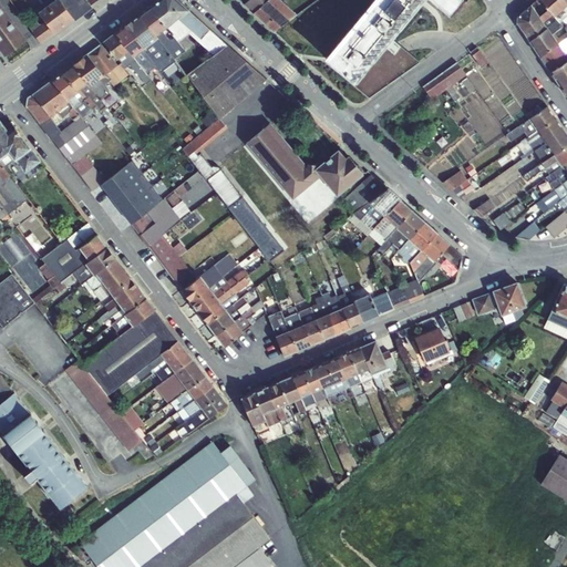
[(54,0),(47,7),(39,12),(40,13),(54,32),(74,18),(60,0),(54,0)]
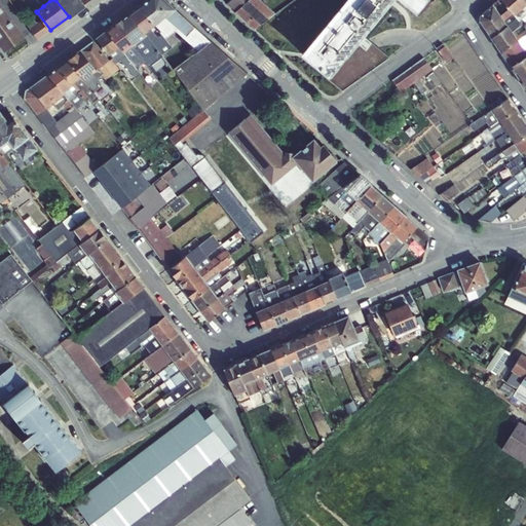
[(84,5),(84,4),(80,0),(55,0),(69,16),(84,5)]
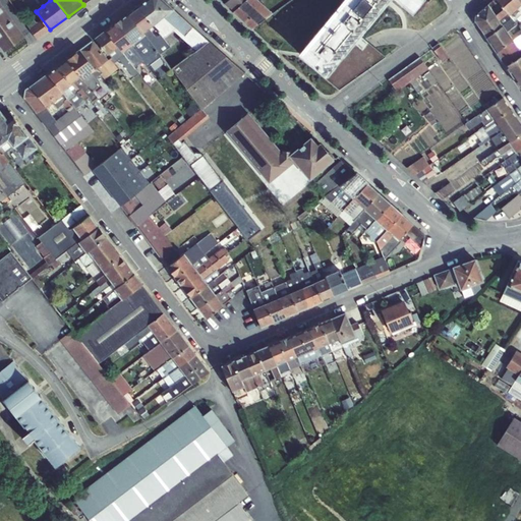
[(164,16),(174,8),(163,0),(145,0),(138,5),(154,24),(164,16)]
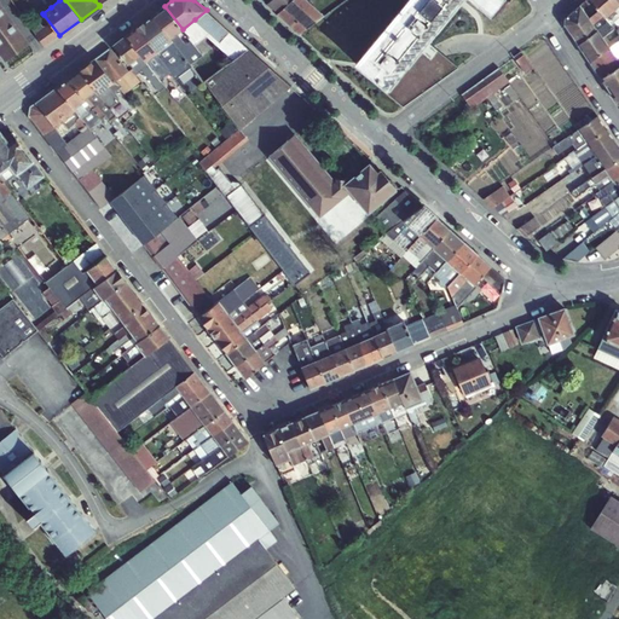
[(270,0),(266,4),(299,34),(324,15),(307,0),(270,0)]
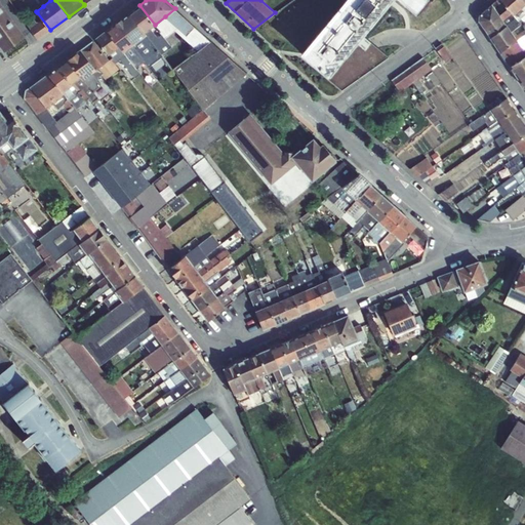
[(378,14),(361,0),(345,0),(327,22),(354,44),(362,35),(378,14)]
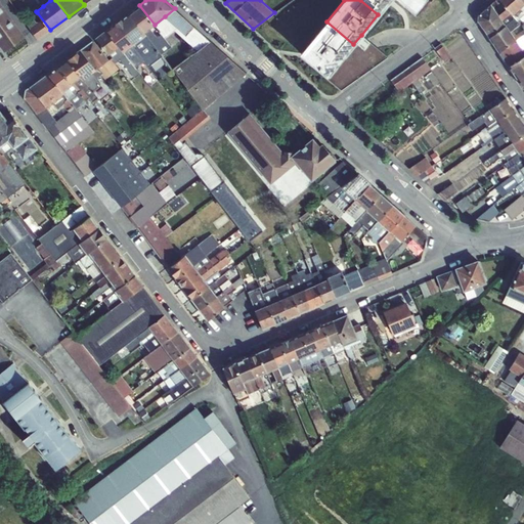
[(360,0),(378,14),(389,0),(360,0)]
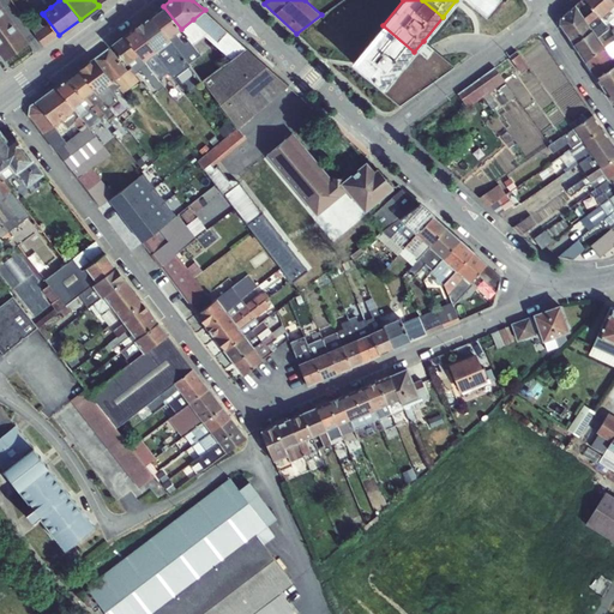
[(465,0),(487,17),(500,0),(465,0)]
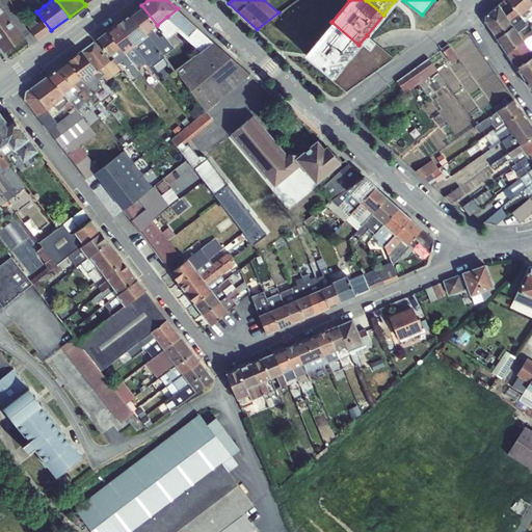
[(531,1),(531,0),(506,0),(513,8),(519,14),(520,15),(521,15),(531,4),(531,1)]
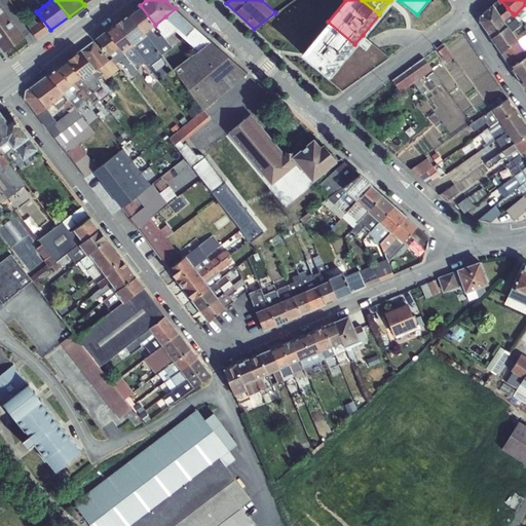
[(0,45),(4,51),(25,36),(0,2),(0,45)]
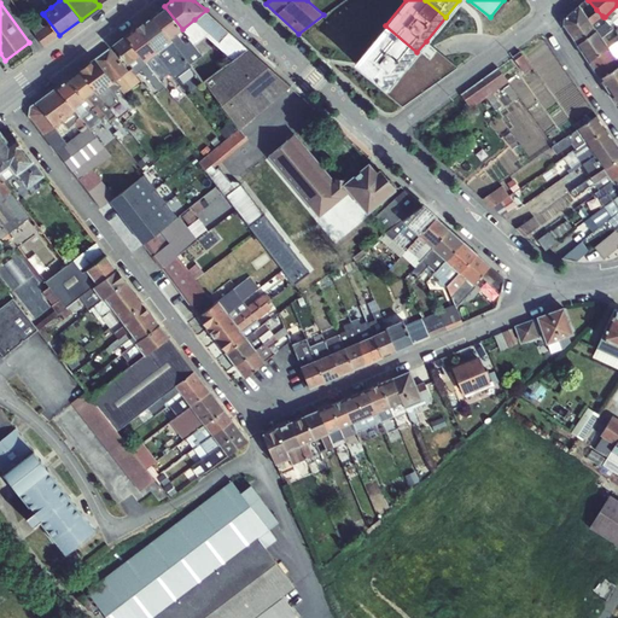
[(563,24),(569,33),(588,18),(588,17),(579,5),(564,18),(563,24)]
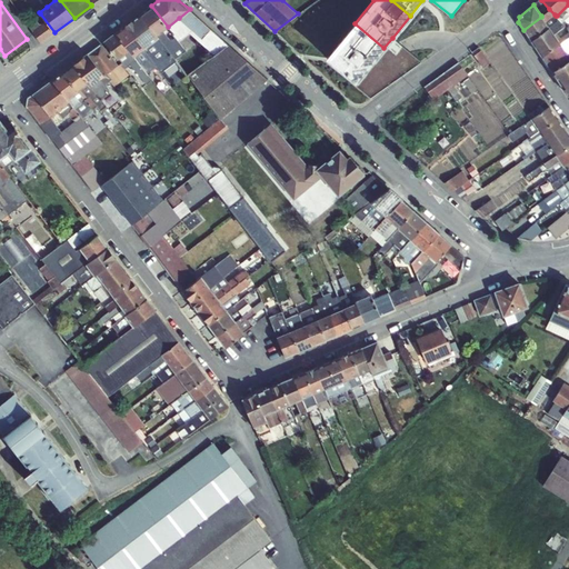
[(568,5),(557,16),(561,21),(568,15),(568,5)]
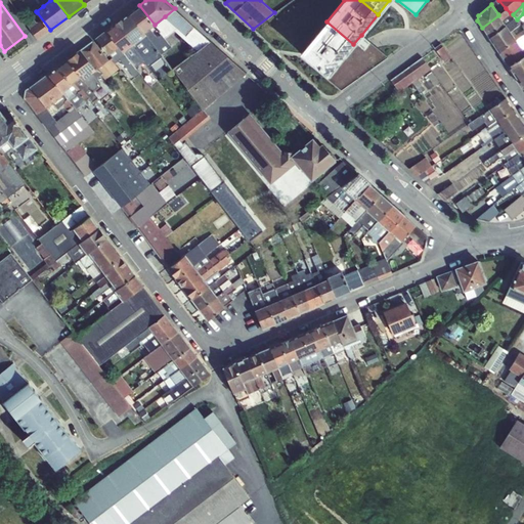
[(155,25),(139,5),(129,13),(144,33),(155,25)]
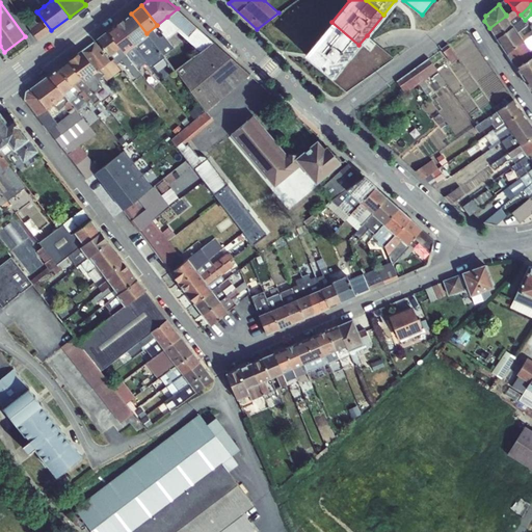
[(167,38),(177,30),(202,52),(214,42),(196,26),(178,8),(157,25),(167,38)]
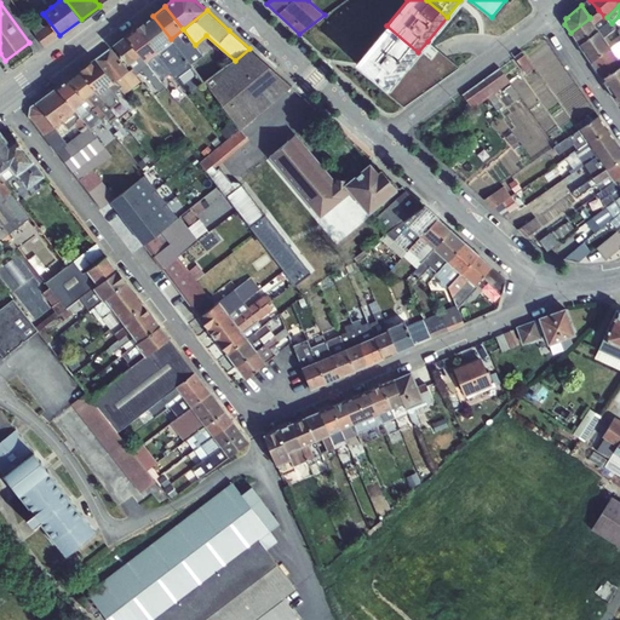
[(590,17),(590,18),(593,23),(604,16),(598,10),(590,17)]
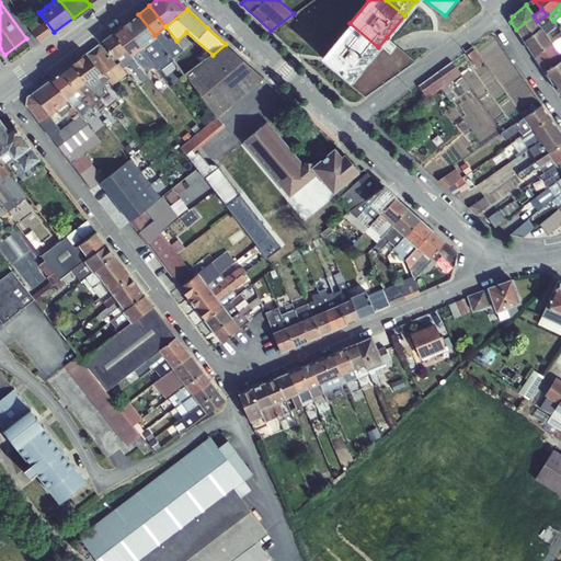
[(41,42),(54,32),(39,13),(26,23),(41,42)]
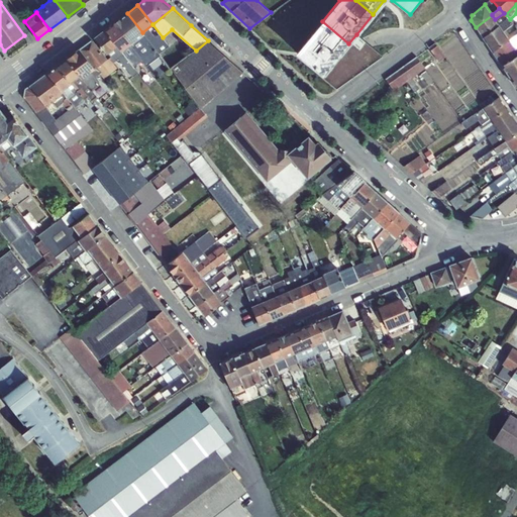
[(116,21),(132,42),(144,33),(142,32),(127,13),(116,21)]
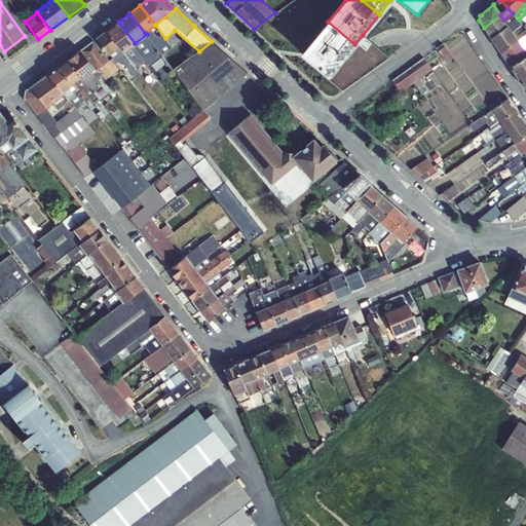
[(503,20),(508,25),(512,32),(515,30),(522,24),(519,20),(515,14),(514,14),(513,13),(503,20)]
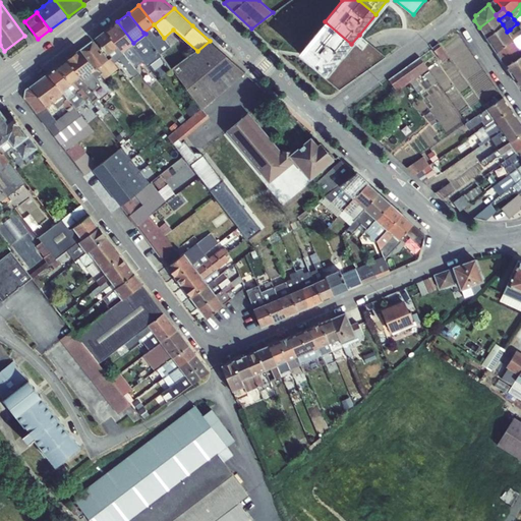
[(479,27),(486,37),(503,24),(499,19),(496,15),(479,27)]
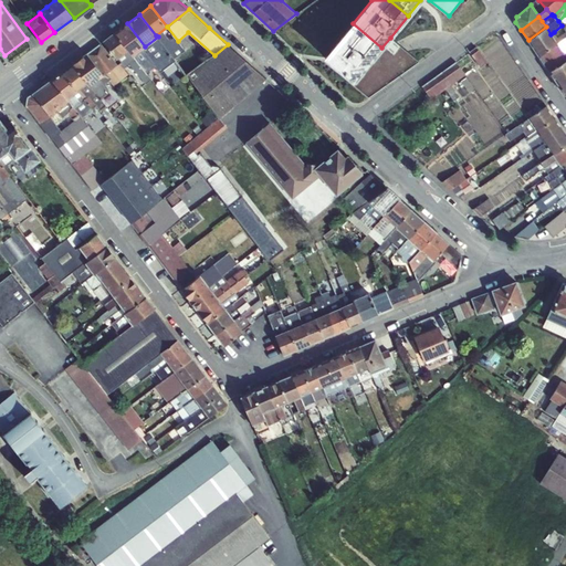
[(145,46),(127,23),(115,33),(128,50),(133,55),(136,53),(142,49),(145,46)]
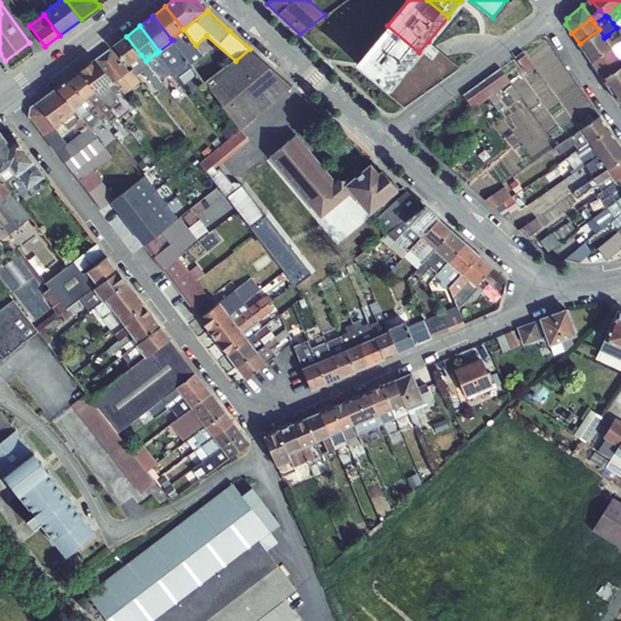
[(419,52),(387,26),(355,63),(388,90),(419,52)]
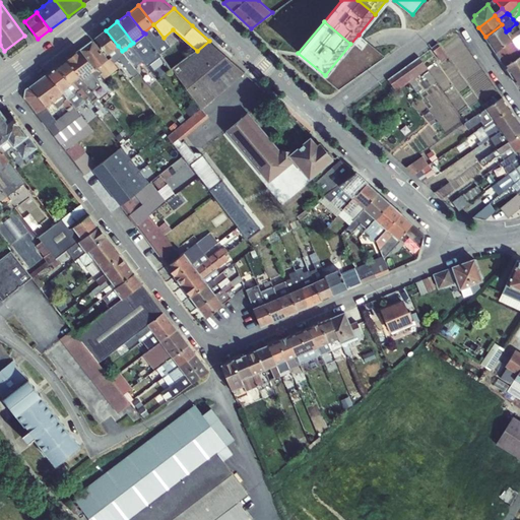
[(164,38),(153,24),(143,33),(145,34),(159,53),(170,46),(164,38)]
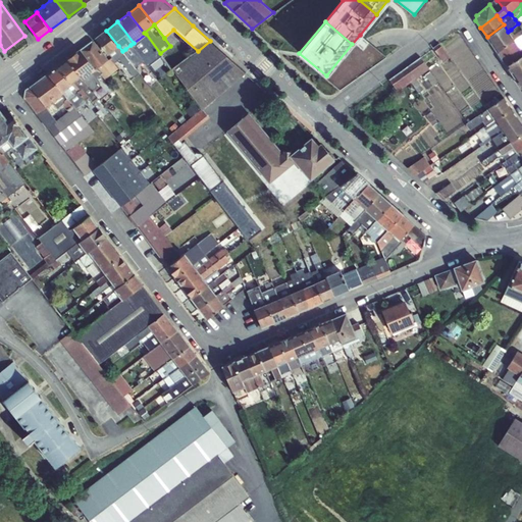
[(487,37),(497,52),(514,40),(508,32),(504,24),(487,37)]
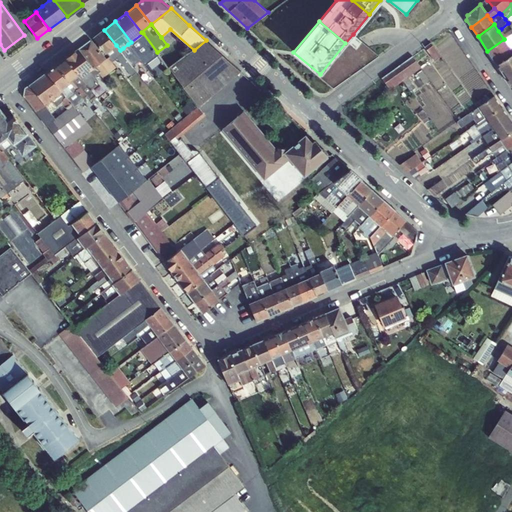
[(511,27),(504,34),(501,29),(498,31),(504,39),(511,32),(511,27)]
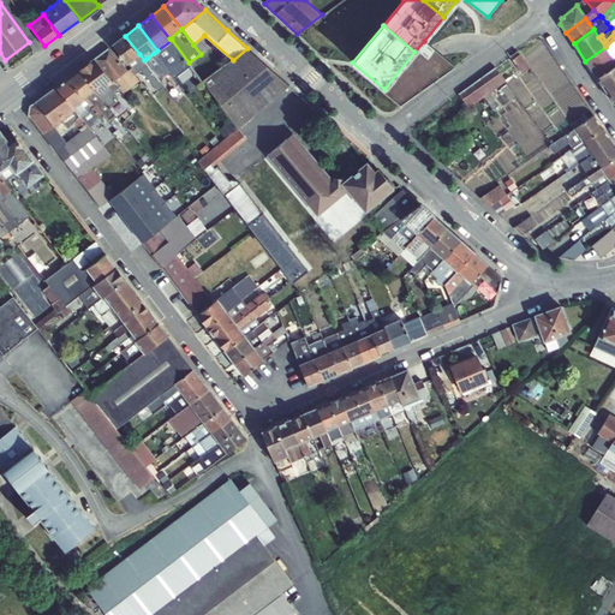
[(139,54),(125,36),(113,45),(127,64),(139,54)]
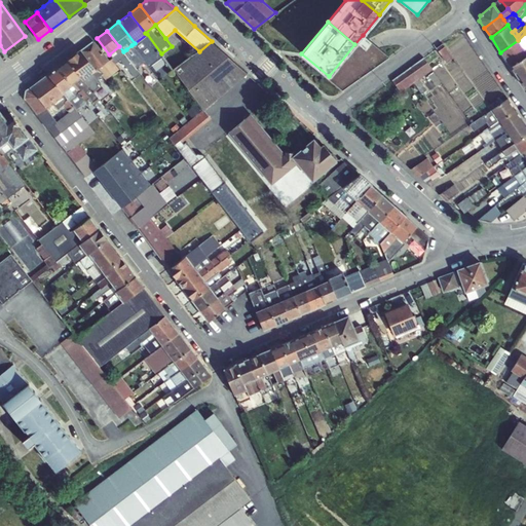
[(161,53),(147,34),(135,43),(132,45),(148,67),(162,55),(161,53)]
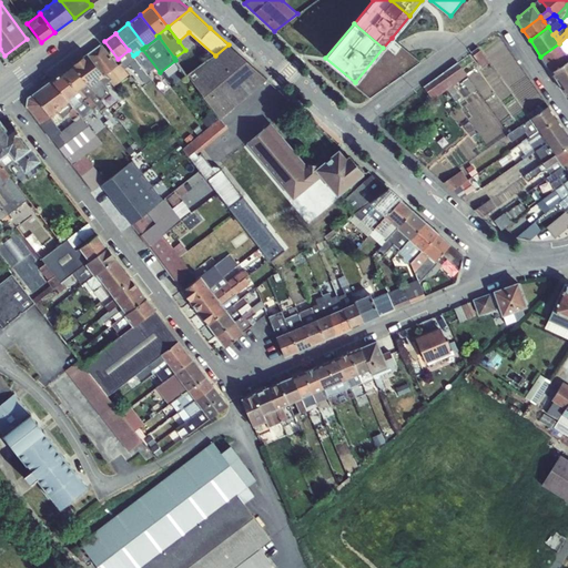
[(383,48),(355,82),(353,83),(371,98),(421,62),(392,38),(383,48)]
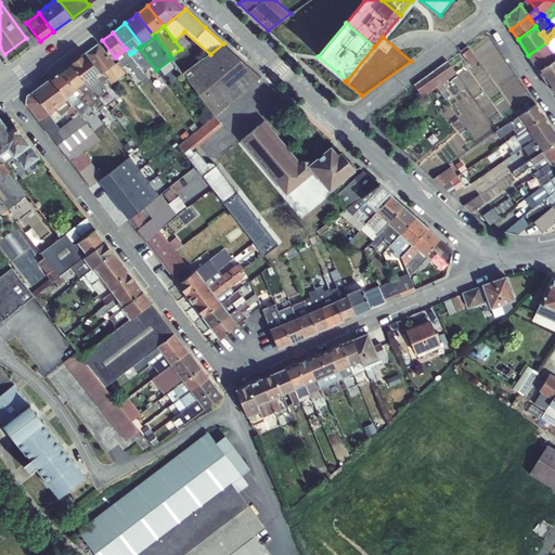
[(115,57),(102,40),(99,42),(123,73),(127,72),(121,66),(115,57)]
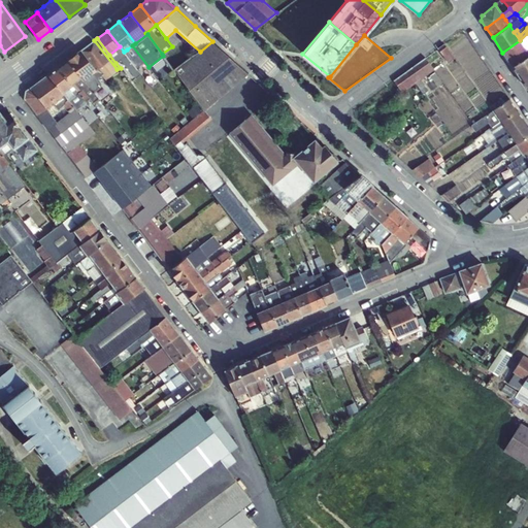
[(94,40),(81,50),(97,70),(98,69),(105,77),(117,69),(94,40)]
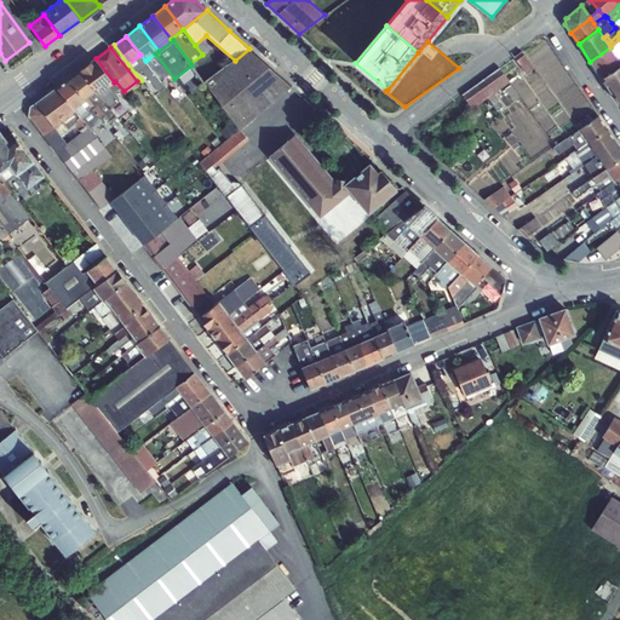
[(590,62),(602,78),(619,64),(619,62),(610,47),(590,62)]
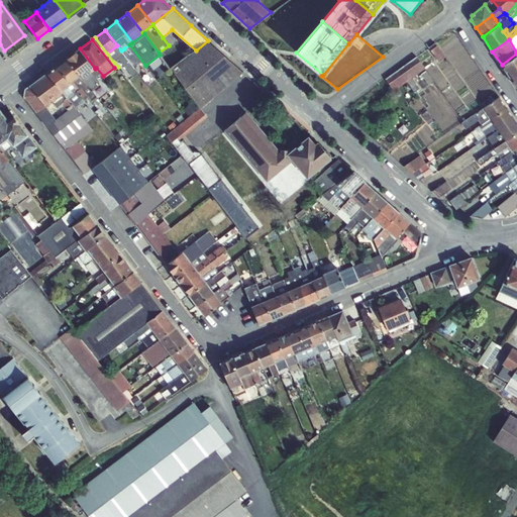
[(171,69),(201,108),(242,72),(208,40),(196,50),(171,69)]
